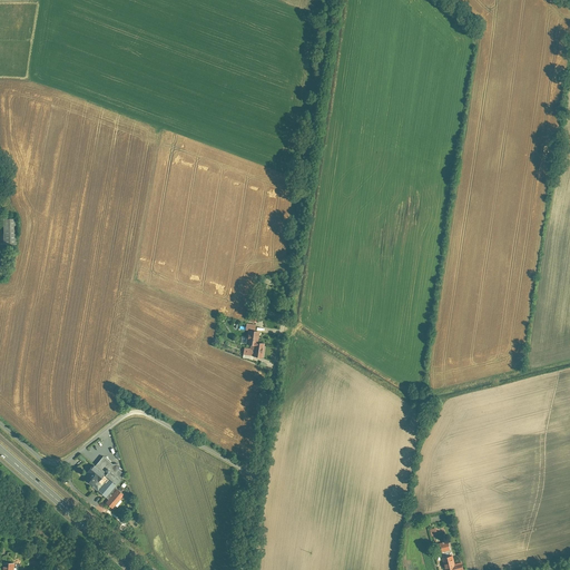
[(3,220),(3,246),(15,246),(15,220),(3,220)]
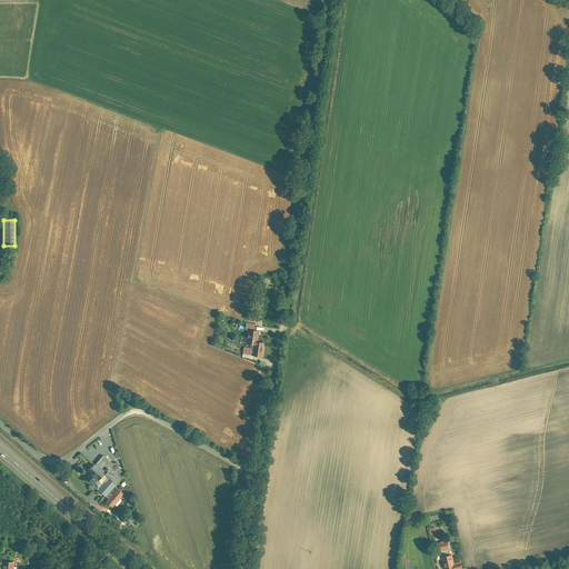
[(247,325),(246,345),(250,345),(249,357),(260,357),(261,342),(258,342),(259,326),(247,325)]
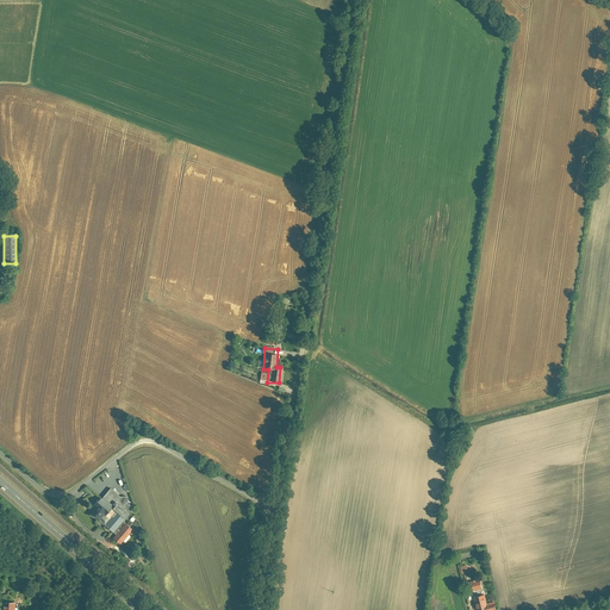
[(100,496),(91,506),(93,509),(89,512),(113,533),(110,536),(120,545),(132,529),(124,522),(132,508),(126,502),(125,497),(119,497),(110,489),(104,497),(100,496)]
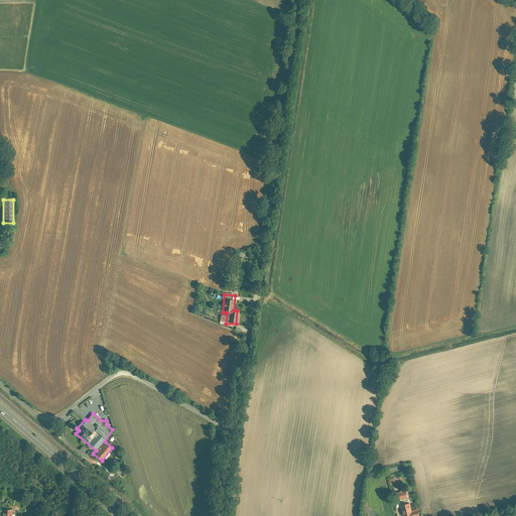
[(405,487),(400,488),(401,490),(396,492),(398,499),(407,497),(405,487)]
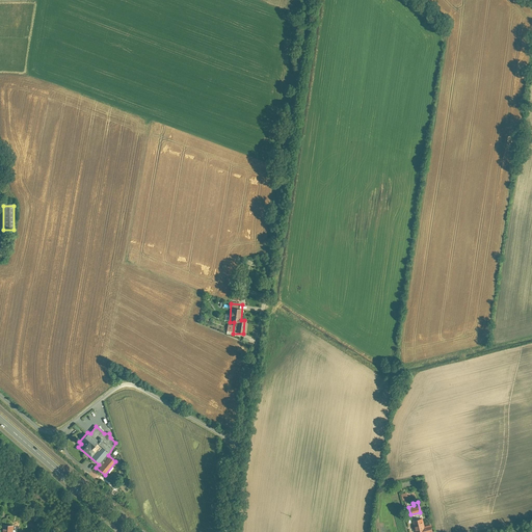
[(432,531),(430,526),(424,528),(422,519),(413,522),(415,531),(432,531)]
